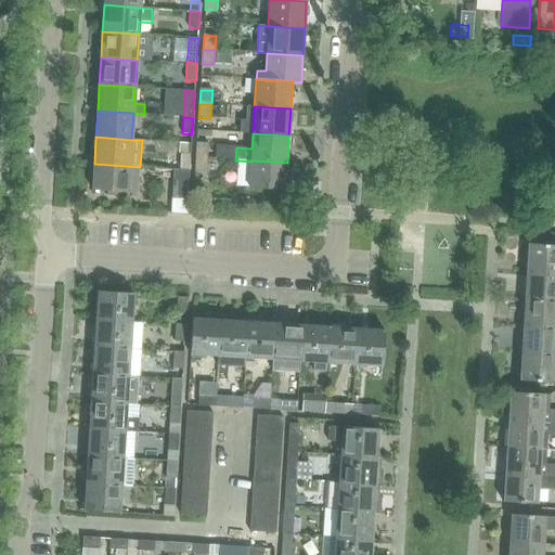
[(197,144),(196,158),(208,158),(208,144),(197,144)]
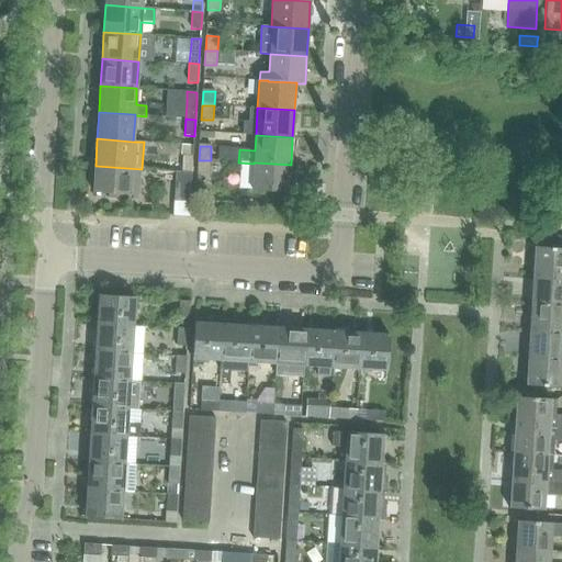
[(183,156),(182,172),(192,173),(193,157),(183,156)]
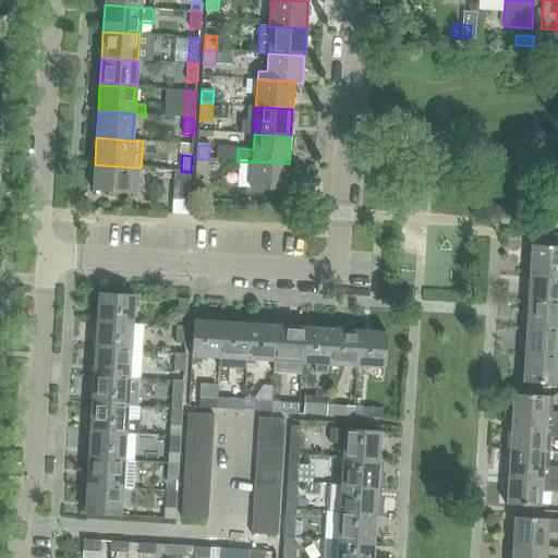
[(209,159),(197,159),(196,173),(208,173),(209,159)]
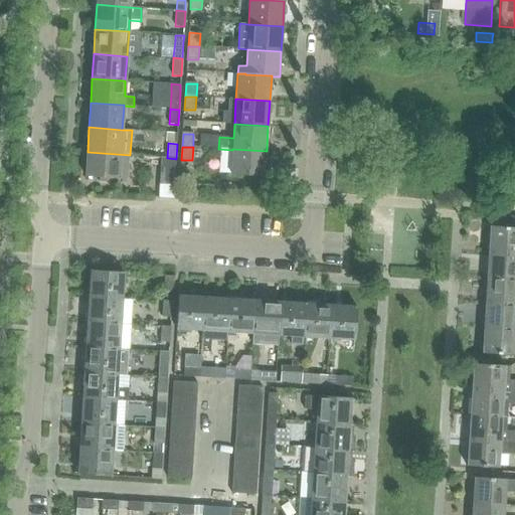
[(267,151),(232,149),(231,175),(265,177),(267,151)]
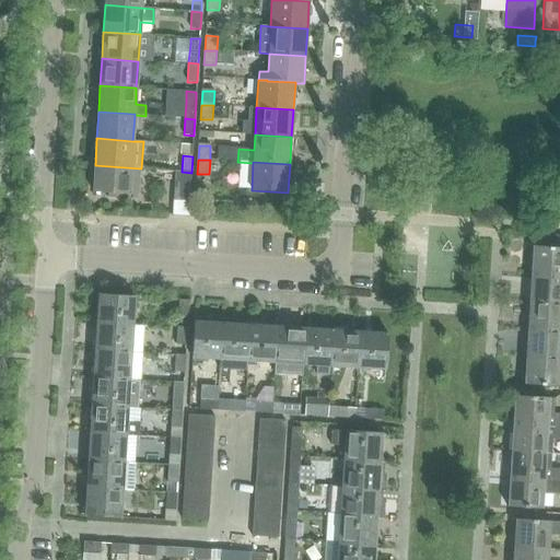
[(141,168),(95,165),(93,193),(140,196),(141,168)]
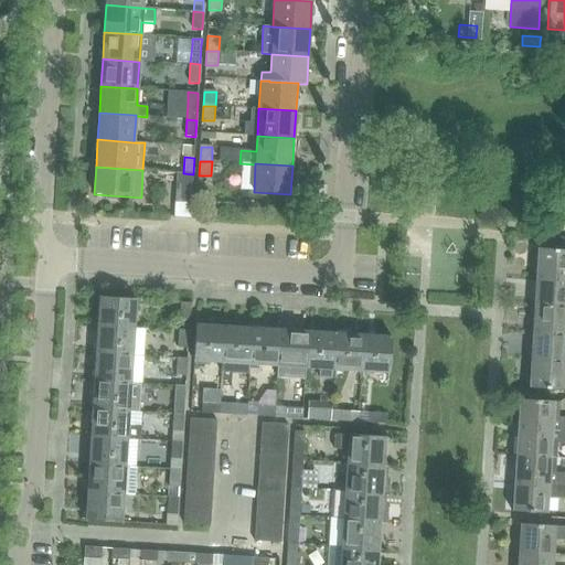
[(177,173),(174,202),(191,203),(192,191),(193,174),(183,173),(177,173)]
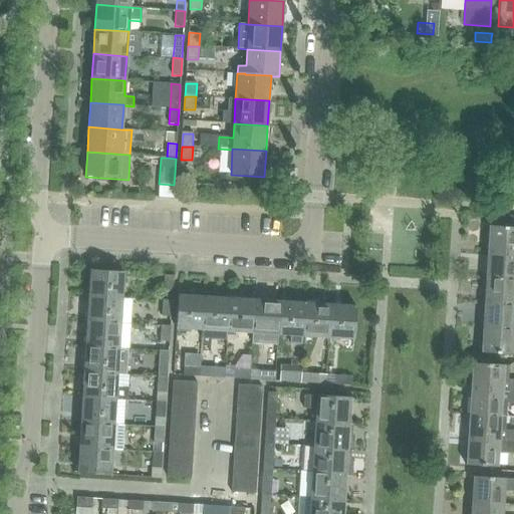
[(513,227),(489,226),(488,251),(513,253),(513,227)]
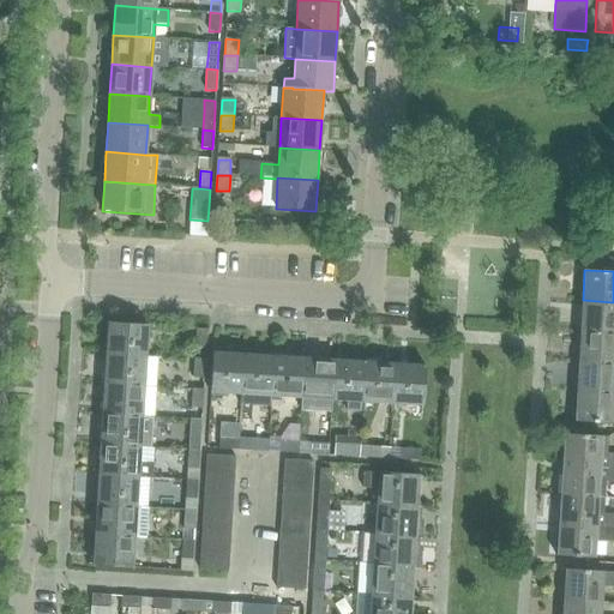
[(613,302),(583,300),(581,331),(613,332),(613,302)]
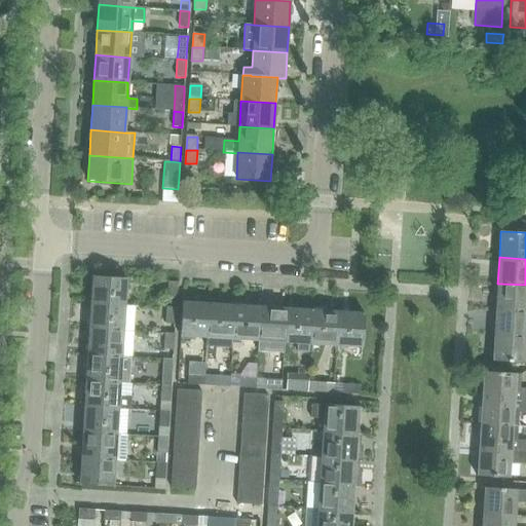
[(92,276),(91,303),(124,305),(126,279),(92,276)]
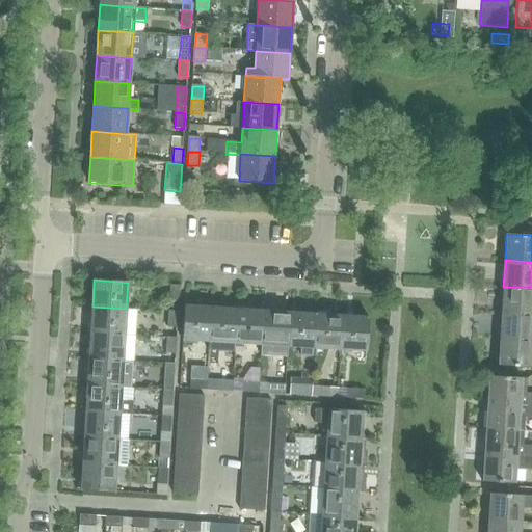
[(180,286),(170,285),(169,301),(179,301),(180,286)]
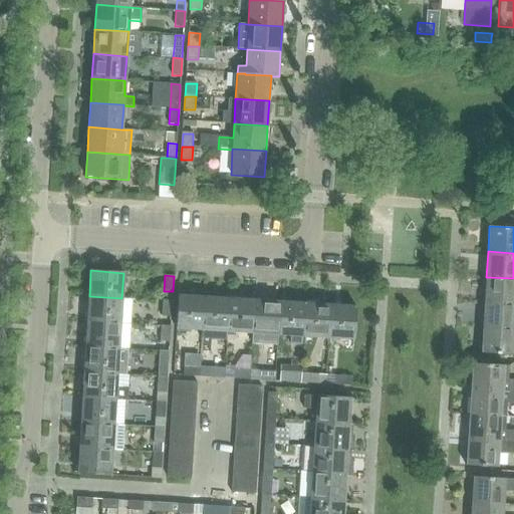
[(513,278),(486,277),(485,302),(513,303),(513,278)]
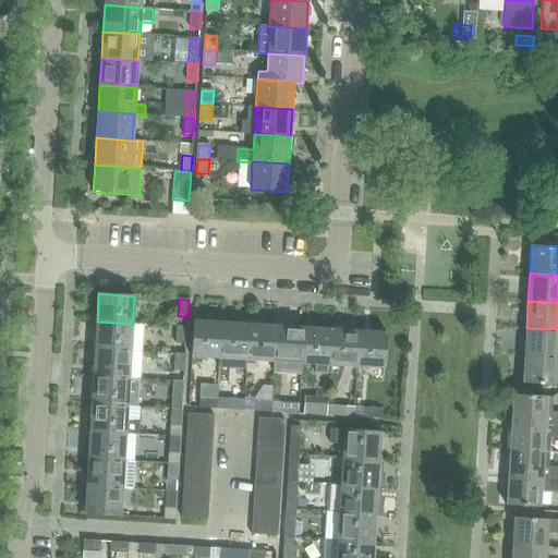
[(191,356),(219,358),(221,319),(219,316),(207,315),(204,317),(204,322),(193,320),(191,356)]
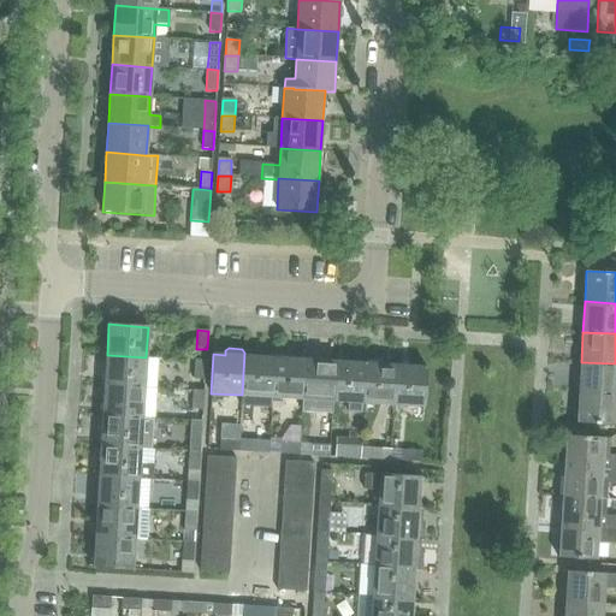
[(272,407),(272,397),(274,357),(258,357),(258,351),(244,350),(244,353),(242,395),(242,404),(272,407)]
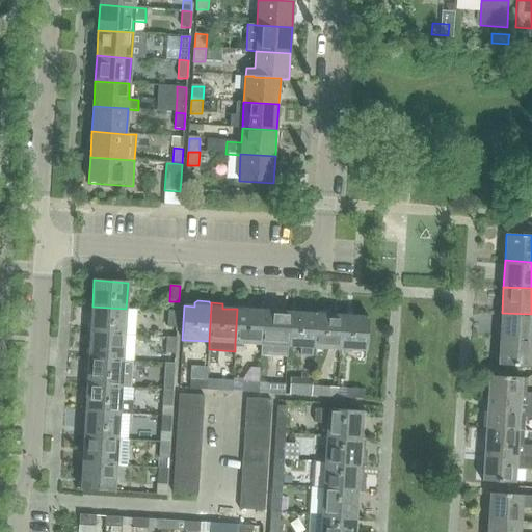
[(92,307),(90,333),(125,335),(126,309),(92,307)]
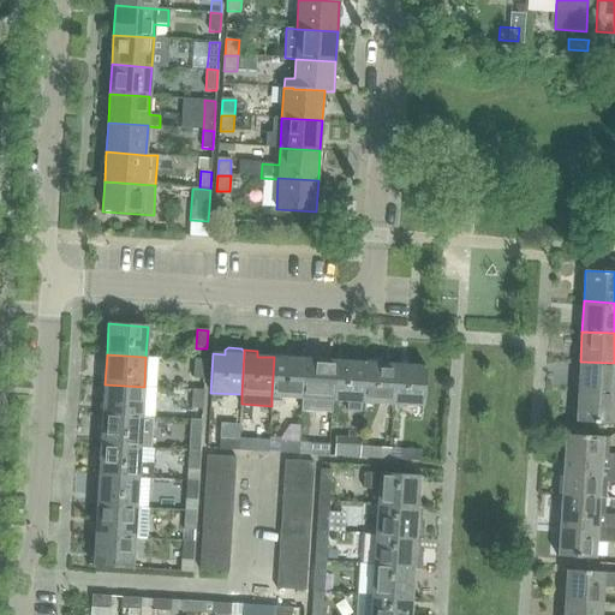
[(272,396),(302,399),(304,359),(274,357),(272,396)]
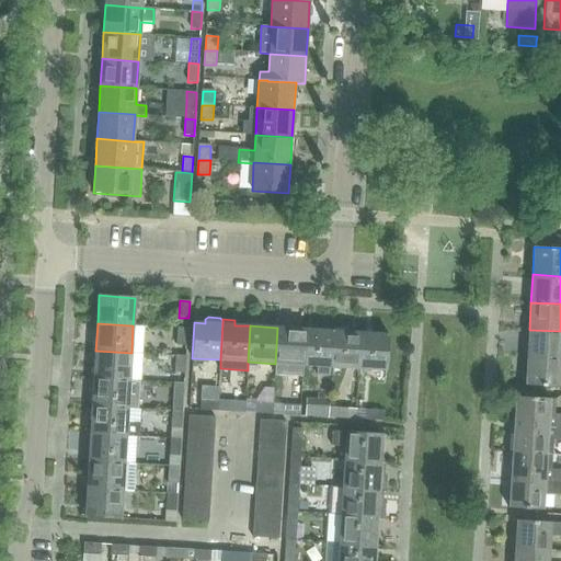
[(176,345),(187,346),(189,329),(179,328),(176,345)]
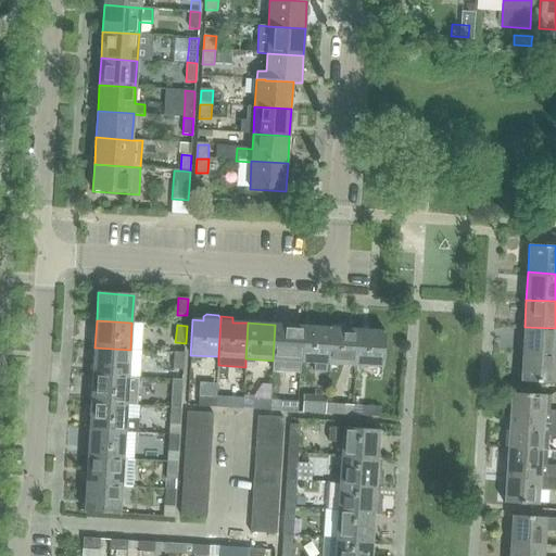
[(273,361),(300,362),(302,326),(275,325),(273,361)]
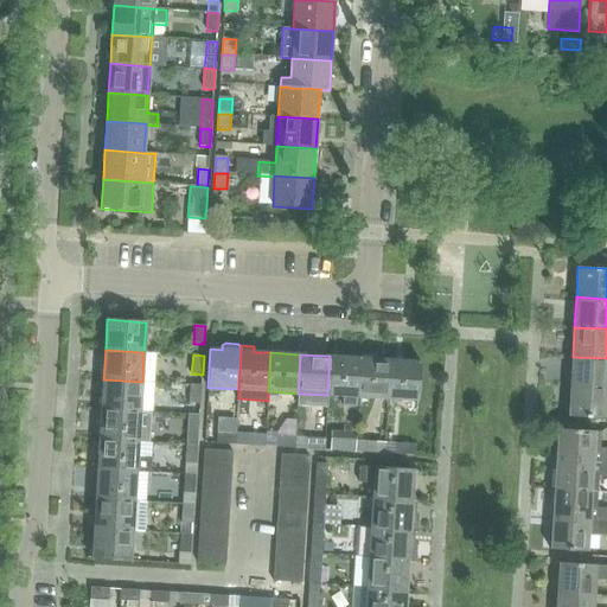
[(327,395),(358,397),(360,358),(330,356),(327,395)]
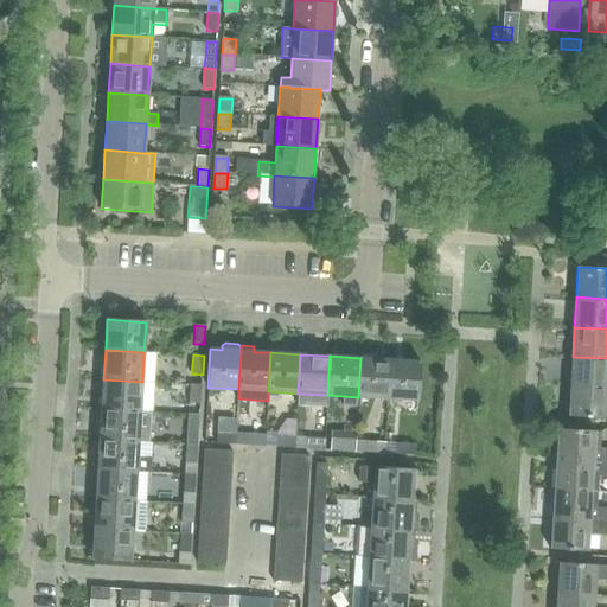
[(606,358),(573,357),(570,387),(606,389),(606,358)]
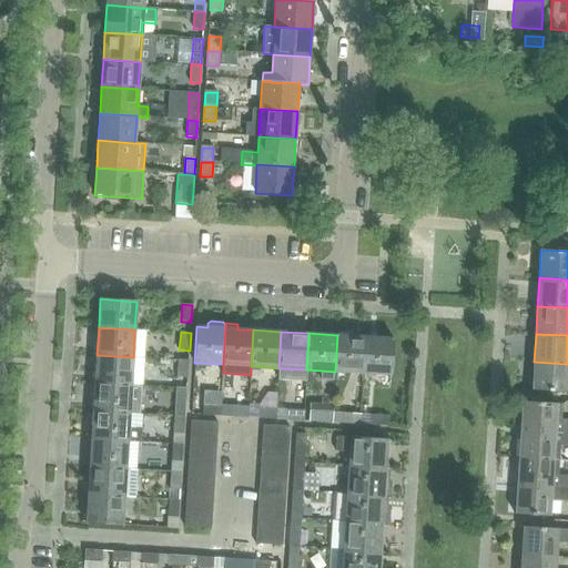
[(335,372),(363,373),(365,337),(337,335),(335,372)]
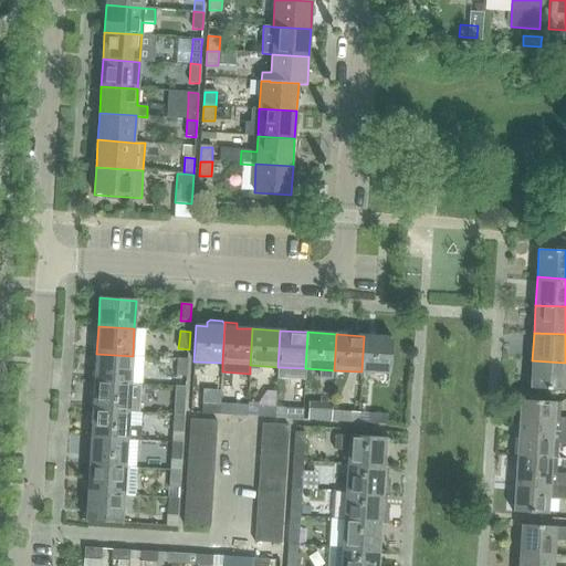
[(364,336),(362,371),(390,374),(392,337),(364,336)]
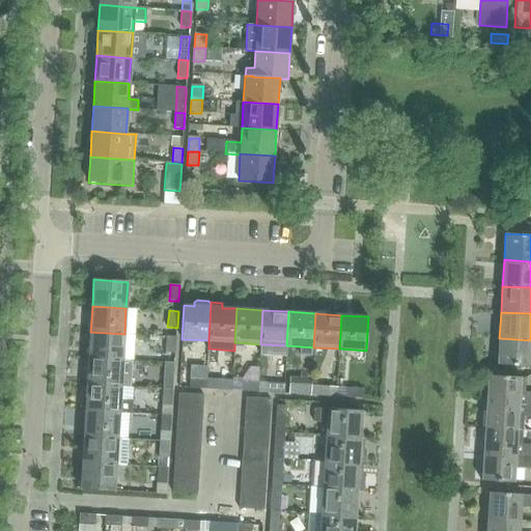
[(90,332),(89,358),(122,360),(124,334),(90,332)]
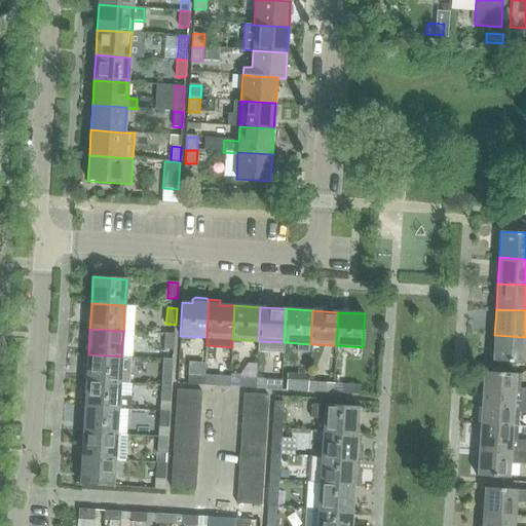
[(164,349),(174,350),(175,334),(165,334),(164,349)]
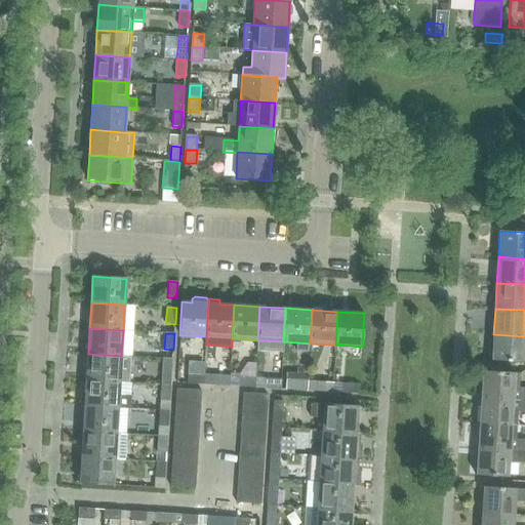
[(524,336),(493,334),(491,361),(524,362),(524,336)]
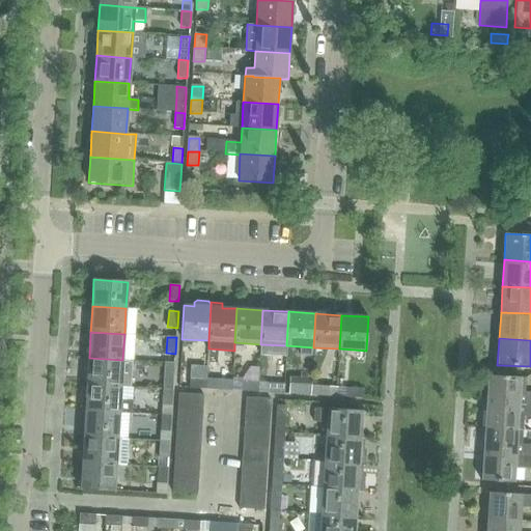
[(87,384),(121,386),(131,387),(133,361),(122,360),(89,358),(87,384)]
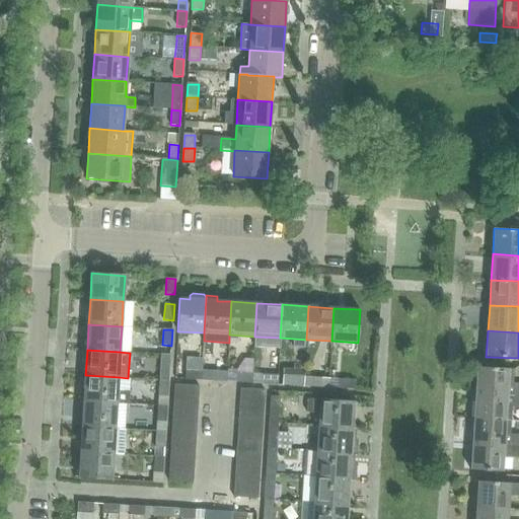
[(160,371),(169,371),(170,355),(161,355),(160,371)]
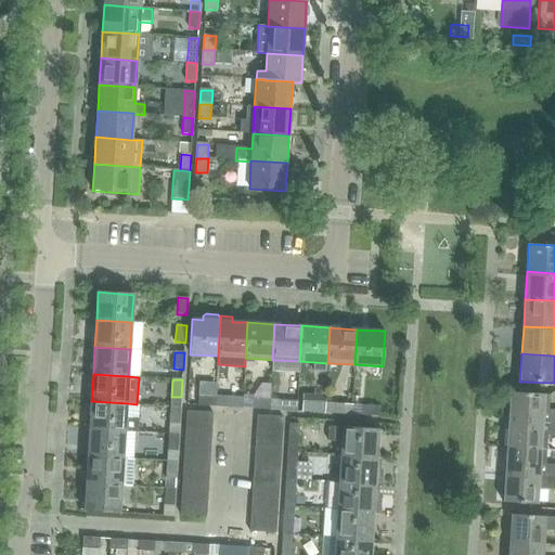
[(510,392),(508,421),(554,423),(554,411),(549,411),(550,396),(545,395),(510,392)]
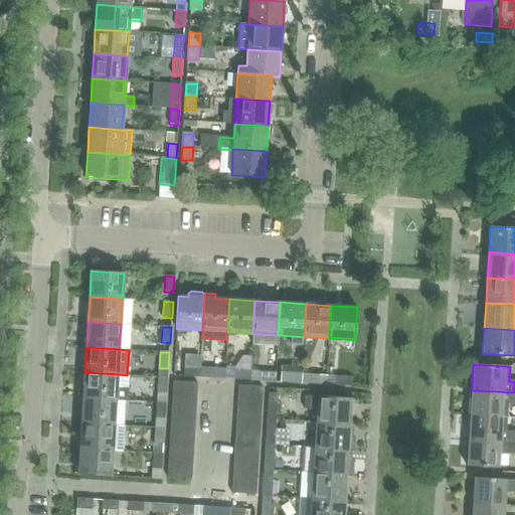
[(184,376),(200,377),(200,368),(184,367),(184,376)]
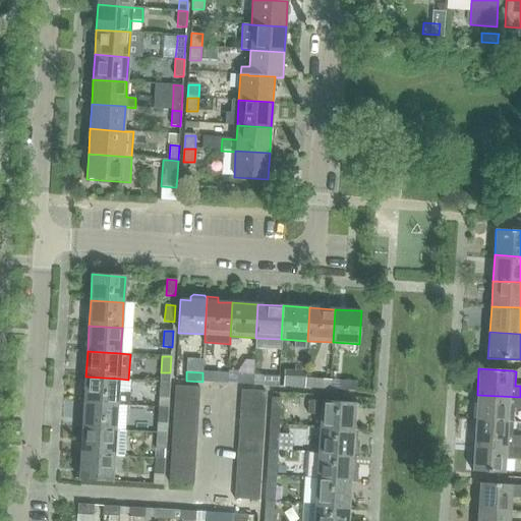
[(284,371),(283,387),(288,387),(304,388),(305,373),(284,371)]
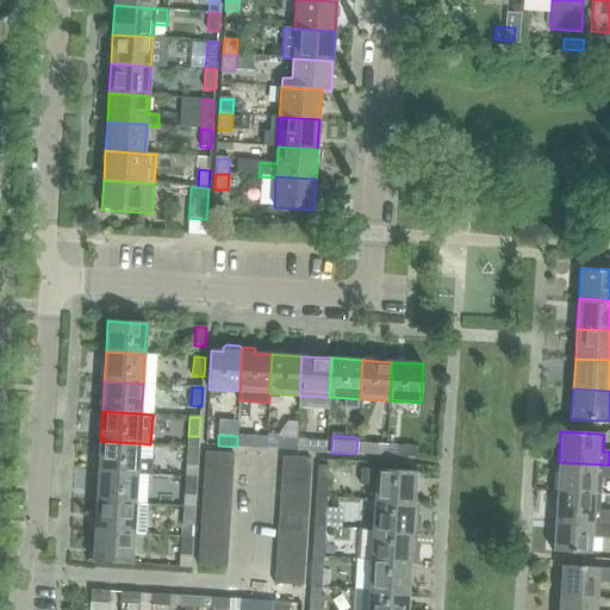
[(248,447),(267,448),(267,437),(249,436),(248,447)]
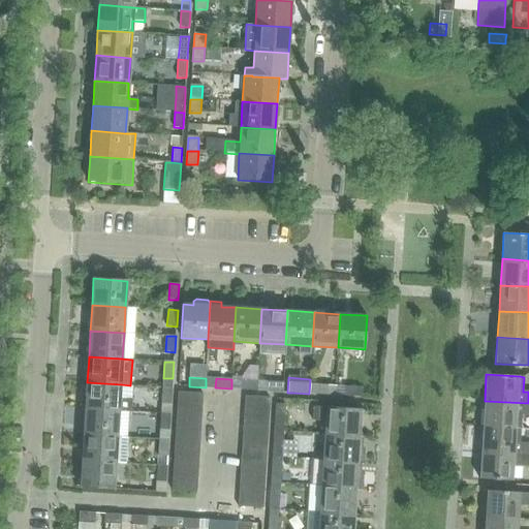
[(242,380),(241,390),(257,391),(258,381),(242,380)]
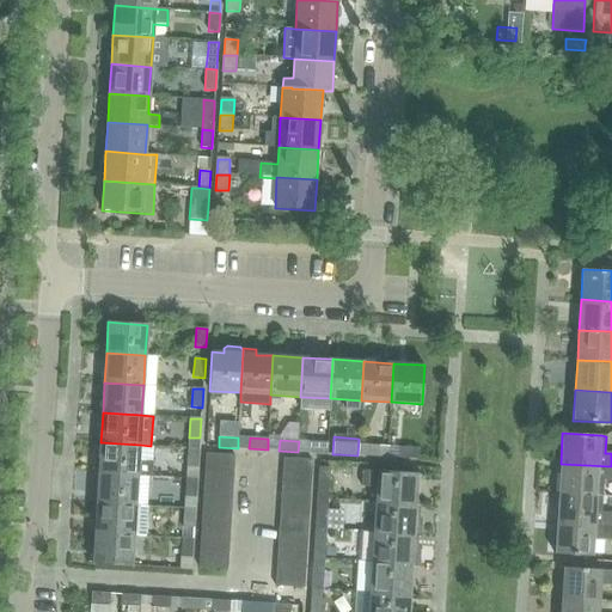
[(308,452),(328,453),(329,442),(310,441),(308,452)]
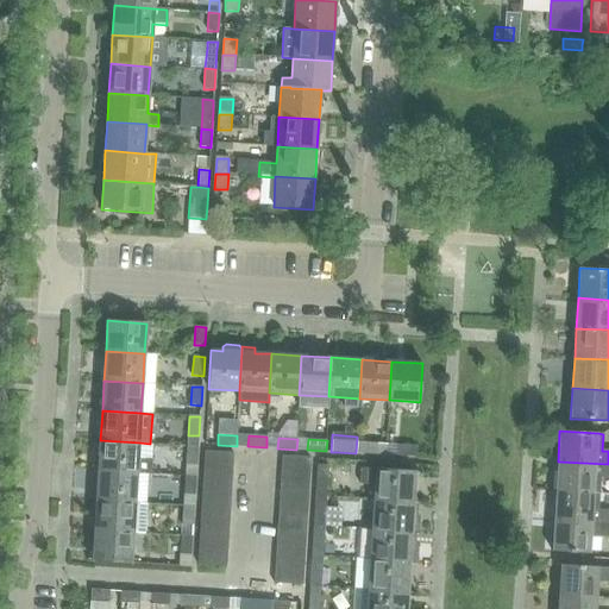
[(98,470),(137,472),(150,473),(151,459),(138,459),(139,443),(100,440),(98,470)]
